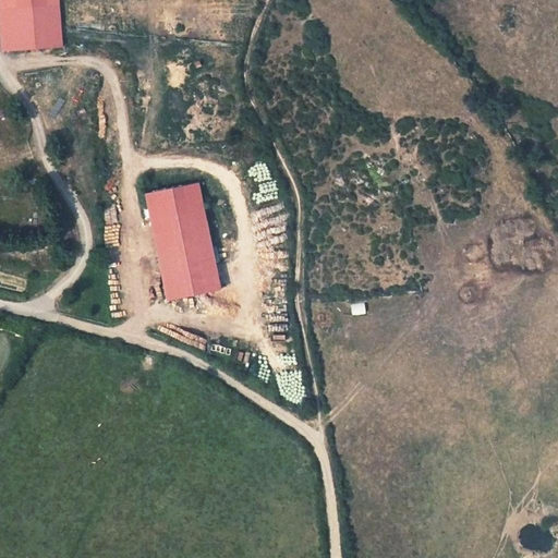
[(58,0),(3,0),(8,51),(62,48),(58,0)]
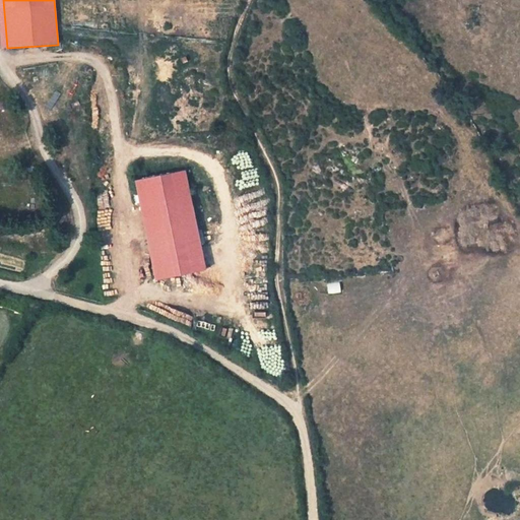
[(185,173),(135,185),(158,284),(208,272),(185,173)]
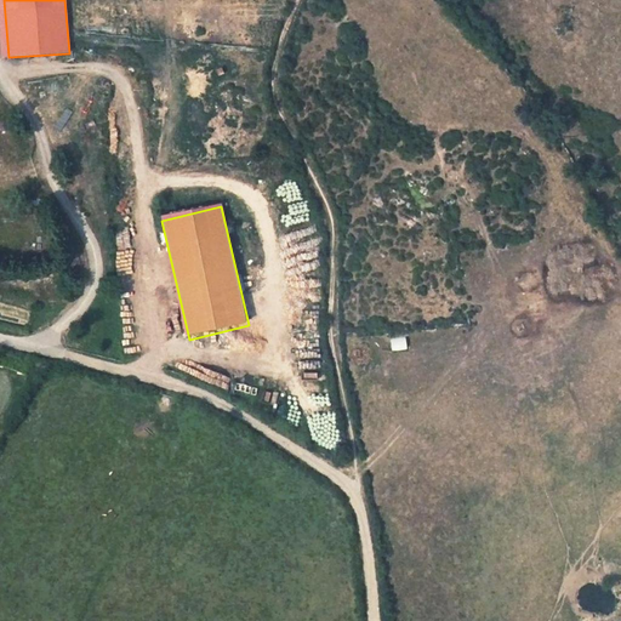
[(391,351),(406,351),(406,337),(389,339),(391,351)]
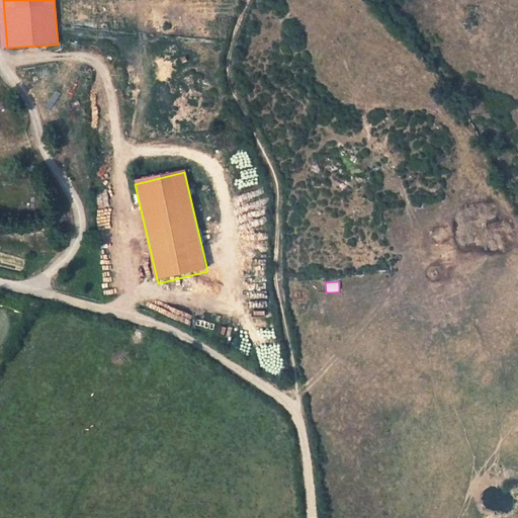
[(199,321),(197,326),(212,329),(214,324),(199,321)]
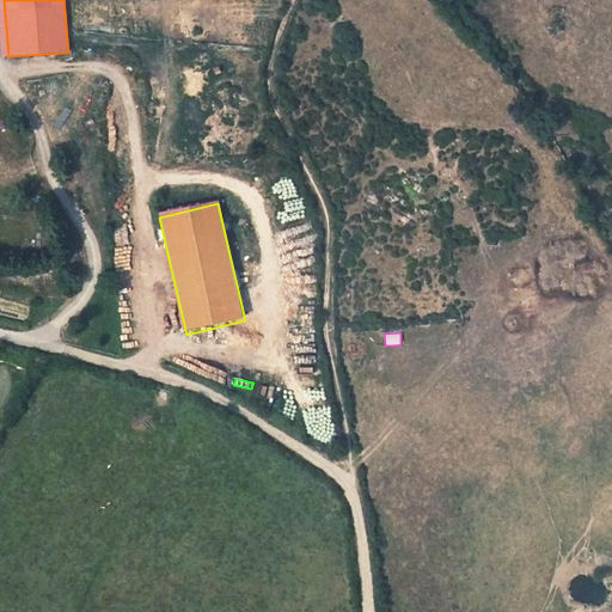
[(306,392),(305,399),(328,403),(329,396),(306,392)]
